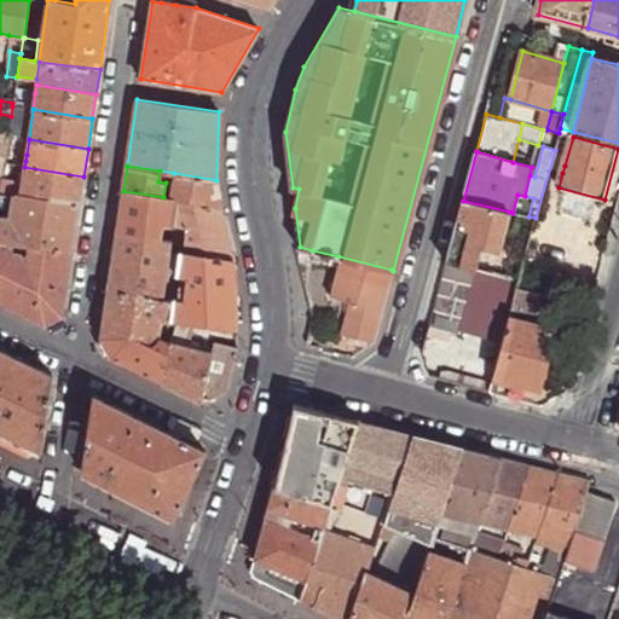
[(79,206),(84,177),(24,167),(23,181),(1,179),(0,185),(0,186),(0,192),(16,195),(79,206)]
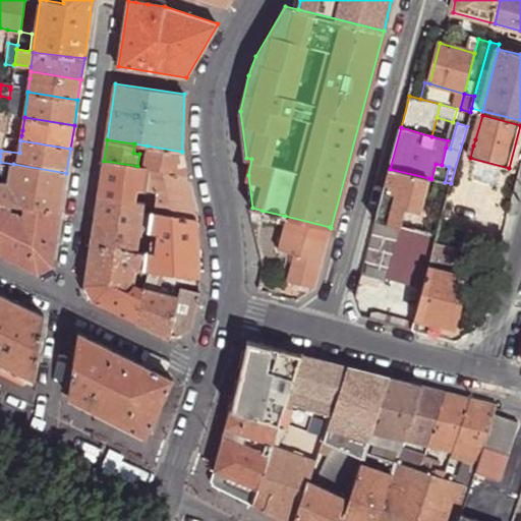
[(147,146),(134,143),(133,153),(139,154),(145,156),(147,146)]
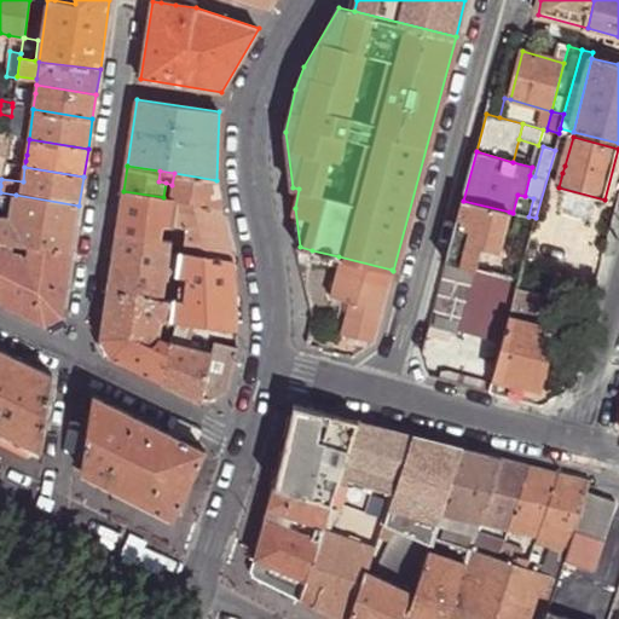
[(174,185),(172,198),(175,200),(221,207),(217,180),(174,173),(172,185),(174,185)]
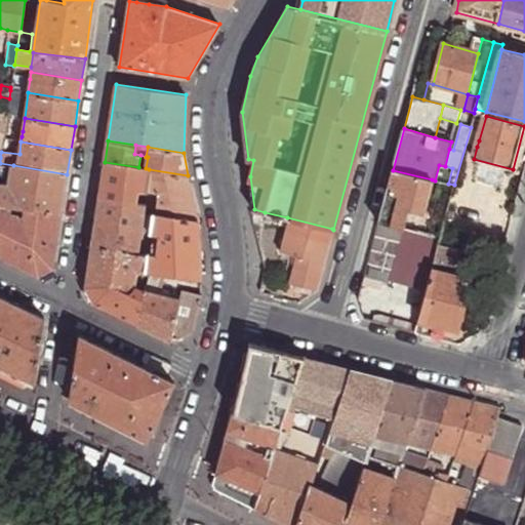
[(140,155),(138,167),(146,168),(148,157),(146,157),(140,155)]
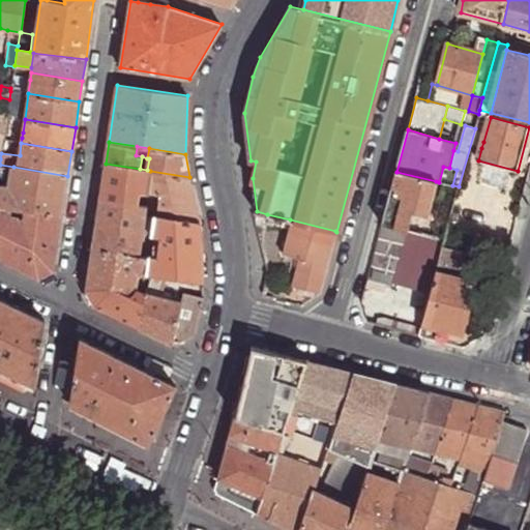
[(106,164),(99,200),(136,205),(138,193),(148,194),(148,193),(150,171),(147,170),(140,169),(106,164)]
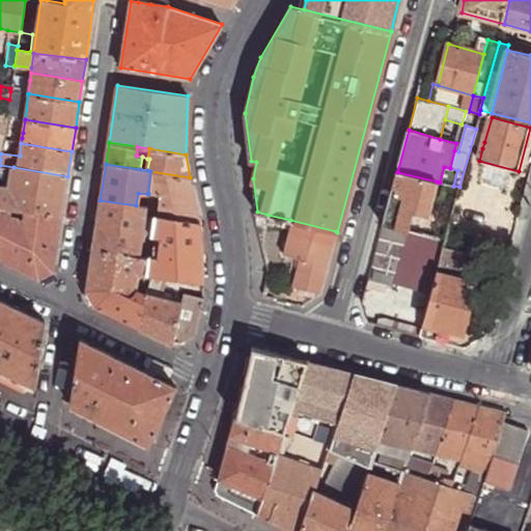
[(0,188),(9,190),(14,167),(0,165),(0,188)]
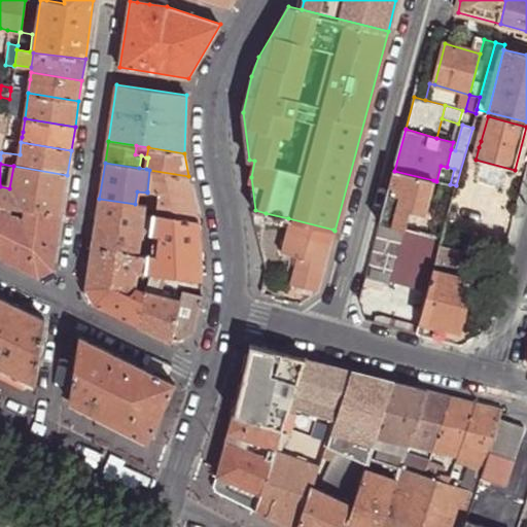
[(62,214),(67,175),(13,166),(9,188),(0,186),(0,204),(20,208),(62,214)]
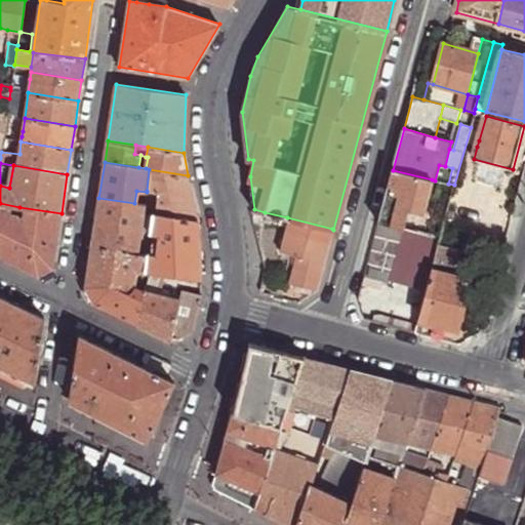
[(188,175),(149,169),(147,191),(160,193),(157,213),(197,221),(188,175)]
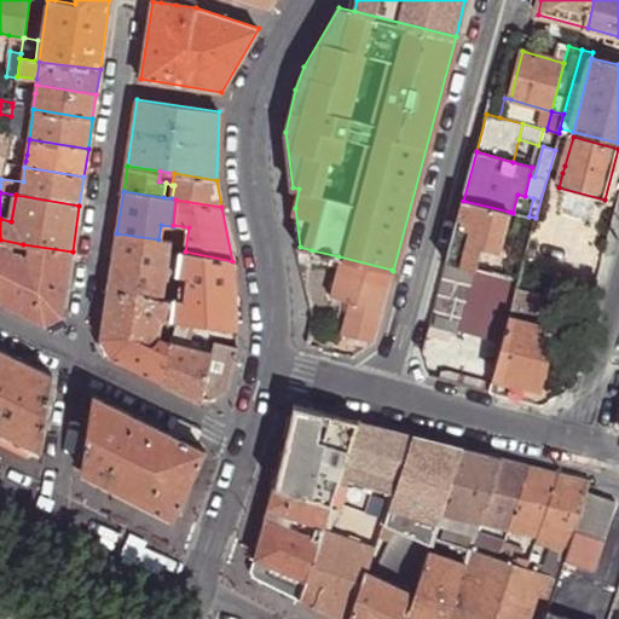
[(498,254),(509,212),(463,201),(446,264),(475,272),(481,249),(498,254)]
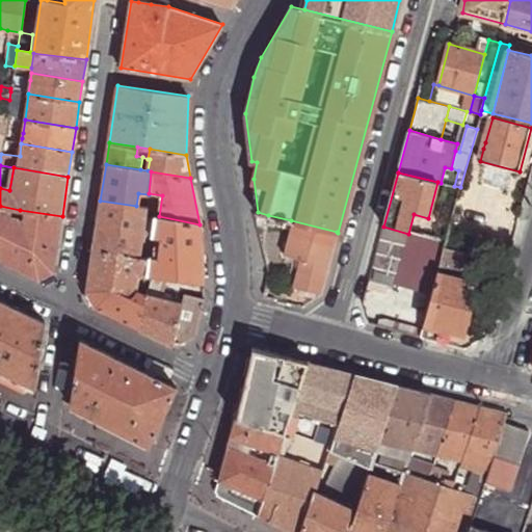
[(100,201),(97,225),(142,235),(143,229),(145,214),(147,207),(136,206),(100,201)]
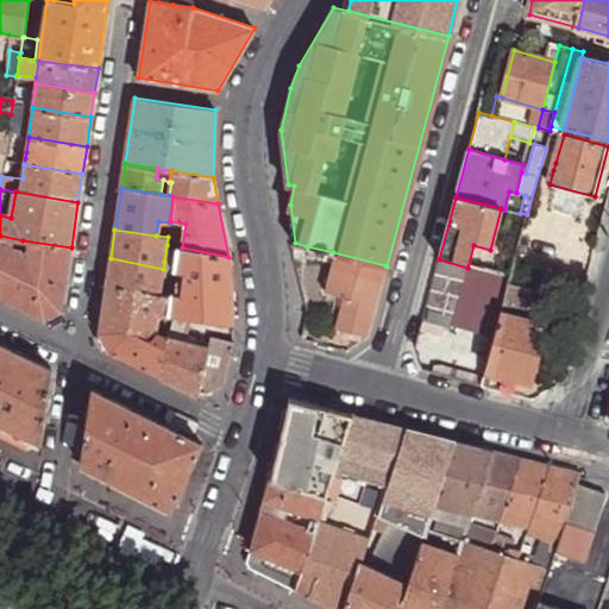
[(0,296),(14,303),(23,240),(0,236),(0,296)]
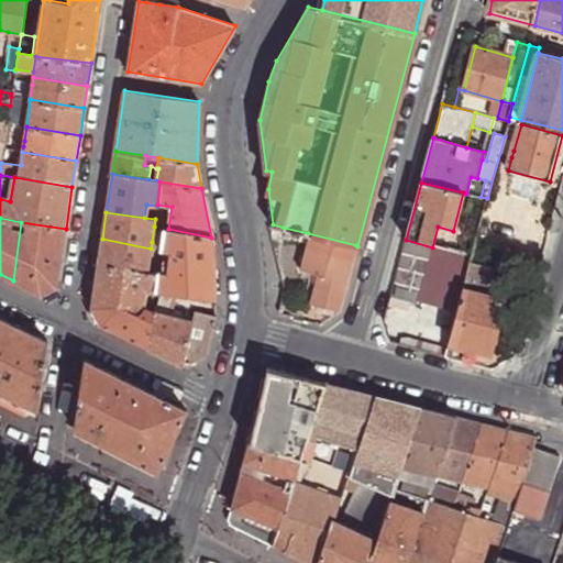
[(56,287),(66,229),(21,222),(13,280),(42,296),(56,287)]
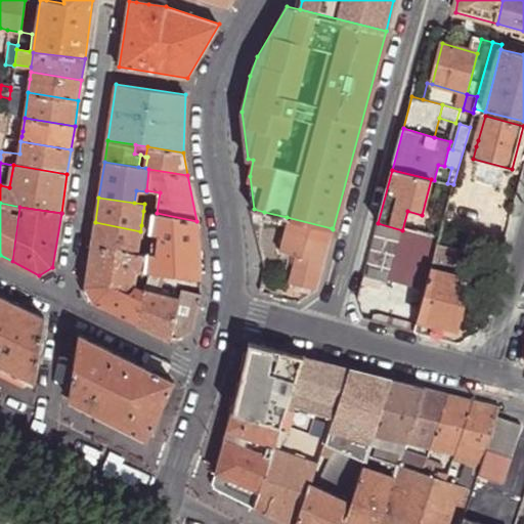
[(147,251),(147,254),(144,271),(149,272),(157,272),(164,274),(201,278),(197,221),(157,213),(153,213),(150,226),(150,232),(160,234),(158,253),(147,251)]
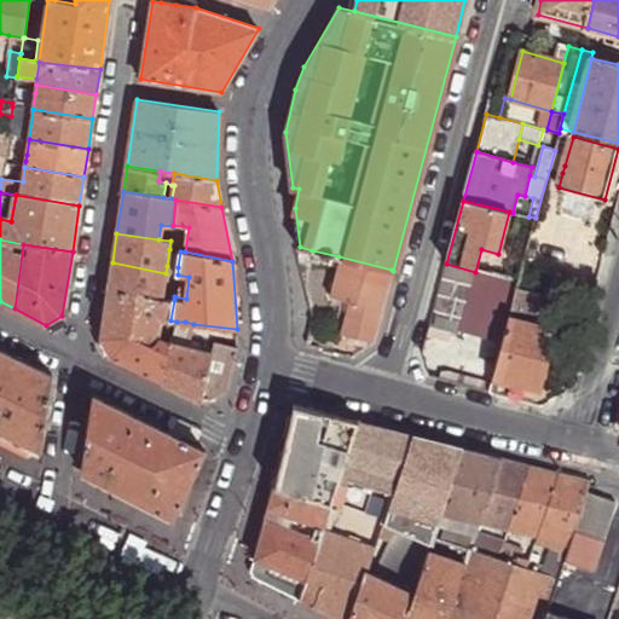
[(372,341),(392,270),(339,256),(329,294),(350,300),(341,333),(372,341)]
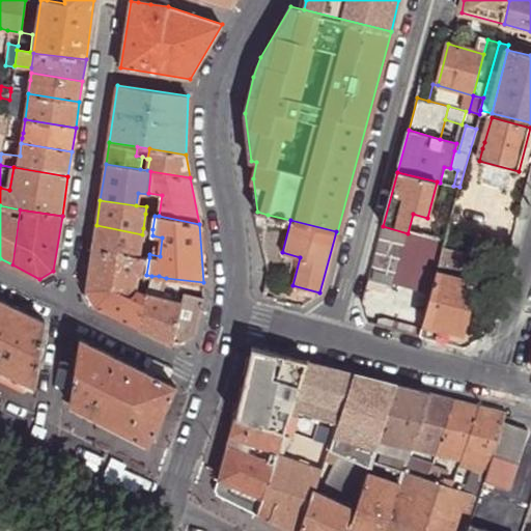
[(96,225),(93,249),(139,256),(141,242),(142,234),(96,225)]
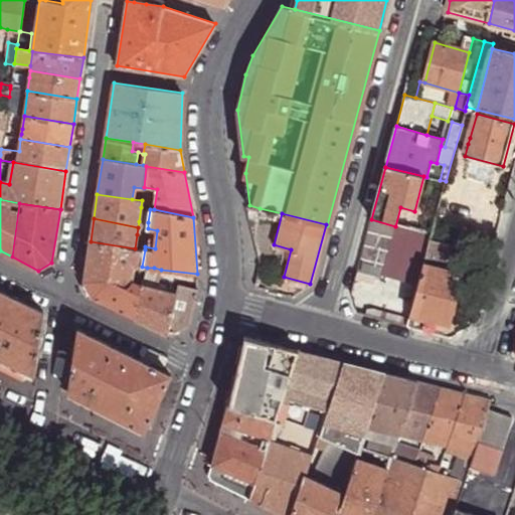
[(367,233),(366,238),(391,244),(396,226),(395,226),(371,219),(367,233)]
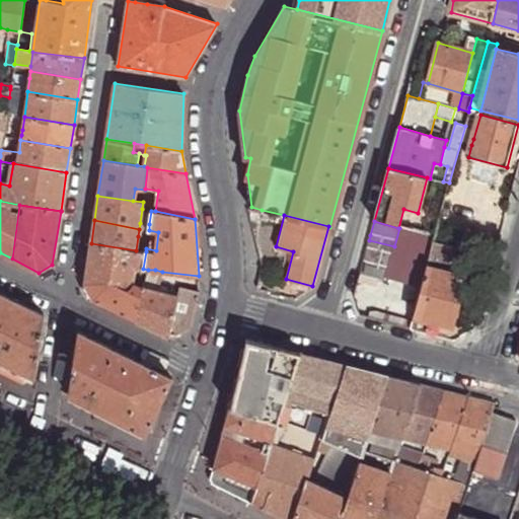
[(431,256),(434,243),(433,242),(434,237),(399,228),(394,246),(431,256)]
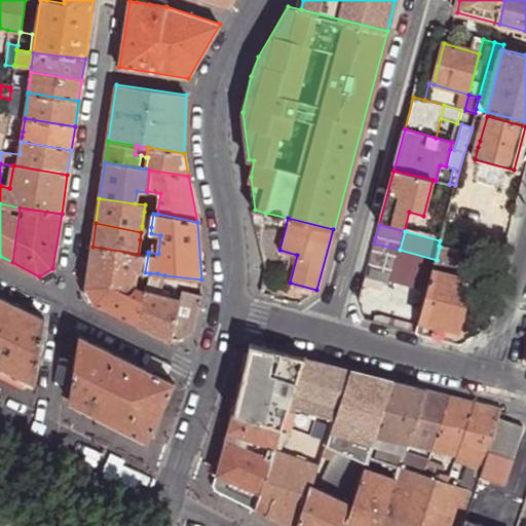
[(151,233),(141,232),(140,239),(150,241),(151,233)]
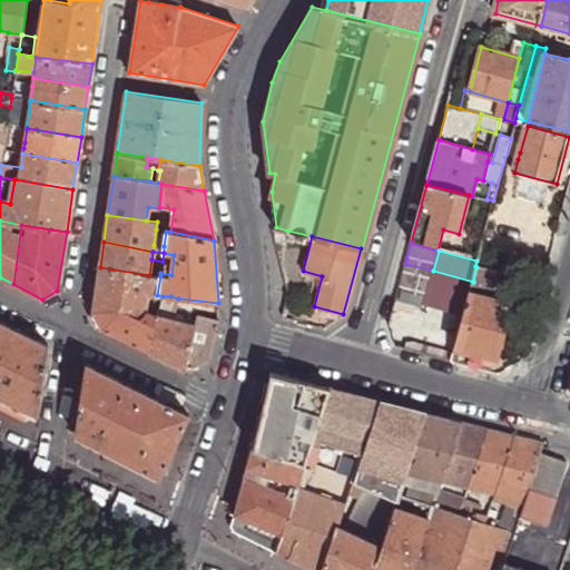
[(405,264),(394,303),(423,311),(424,308),(433,271),(405,264)]
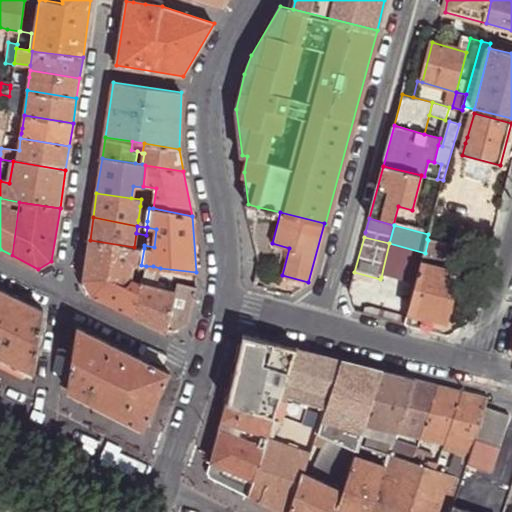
[(90,240),(85,267),(131,281),(132,263),(134,247),(90,240)]
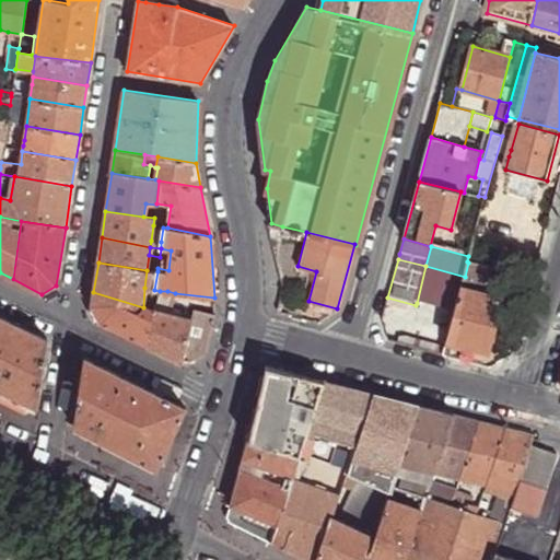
[(481,295),(488,268),(468,263),(465,277),(461,290),(481,295)]
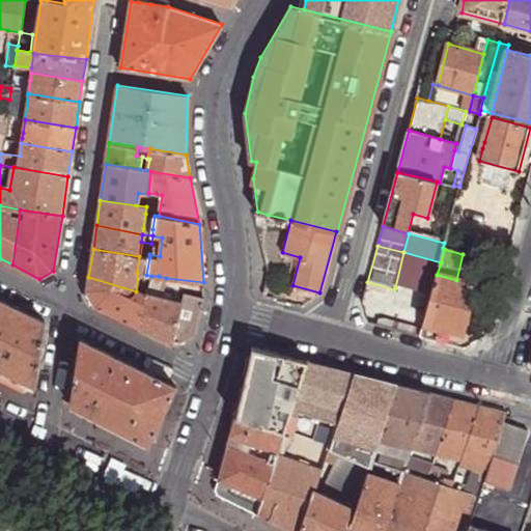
[(441,262),(403,252),(395,287),(431,297),(437,275),(441,262)]
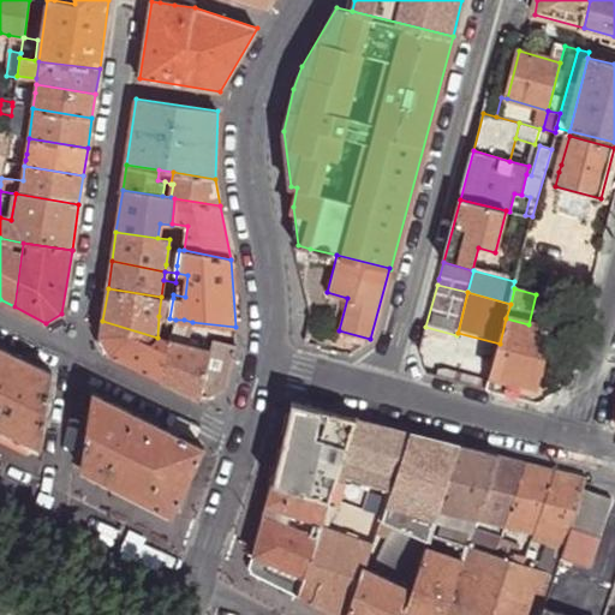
[(529,324),(506,318),(500,344),(490,375),(535,387),(550,330),(529,324)]
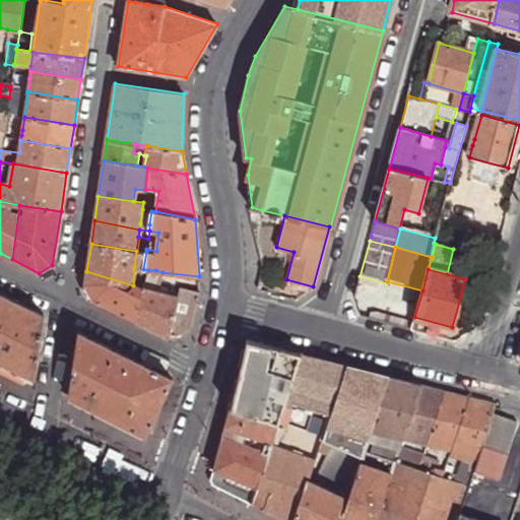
[(94,300),(136,321),(142,287),(139,284),(138,286),(133,285),(86,271),(85,283),(94,300)]
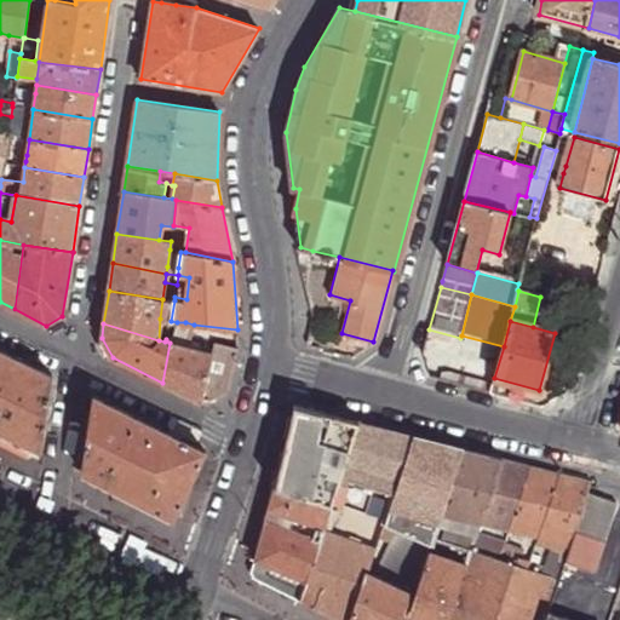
[(213,356),(216,345),(214,345),(216,342),(204,338),(201,344),(202,345),(201,351),(200,352),(213,356)]
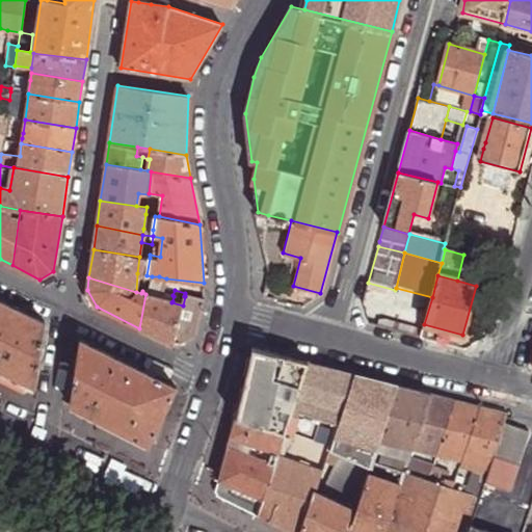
[(145,294),(139,328),(175,346),(184,307),(183,306),(171,302),(173,301),(147,294),(145,294)]
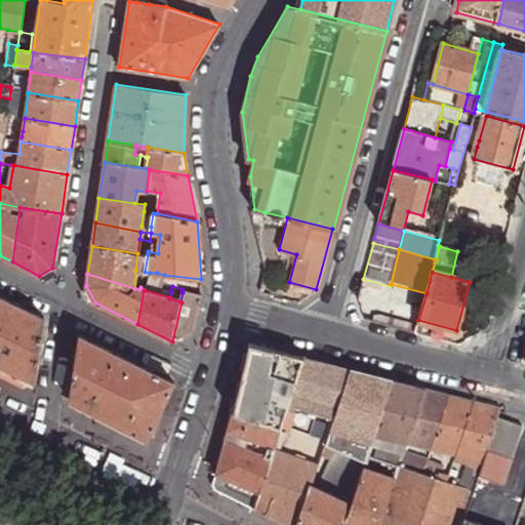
[(193,331),(201,296),(183,292),(180,301),(182,303),(172,341),(193,331)]
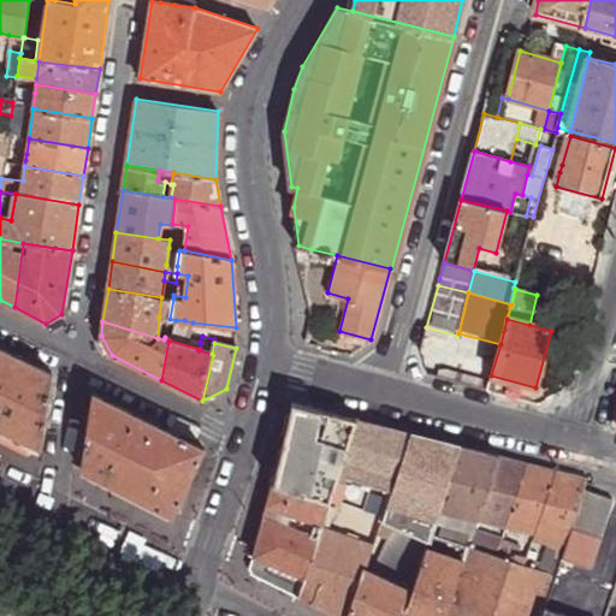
[(0,425),(13,356),(0,349),(0,425)]
